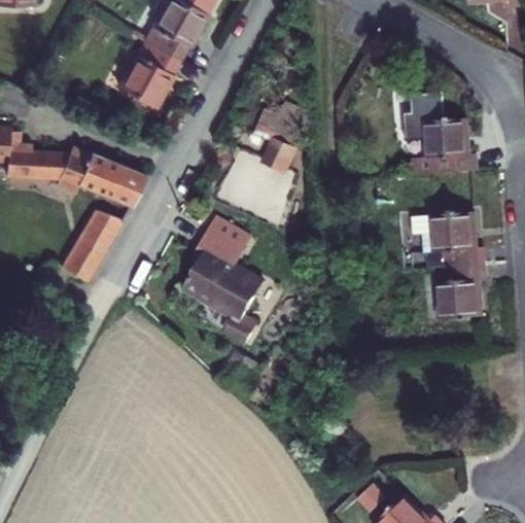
[(0,9),(28,10),(28,0),(0,0),(0,9)]
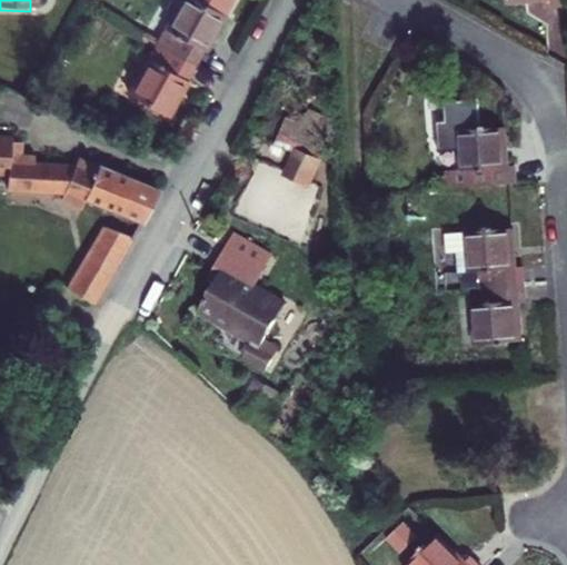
[(175,0),(149,48),(186,67),(194,52),(197,55),(216,20),(215,19),(225,0),(175,0)]
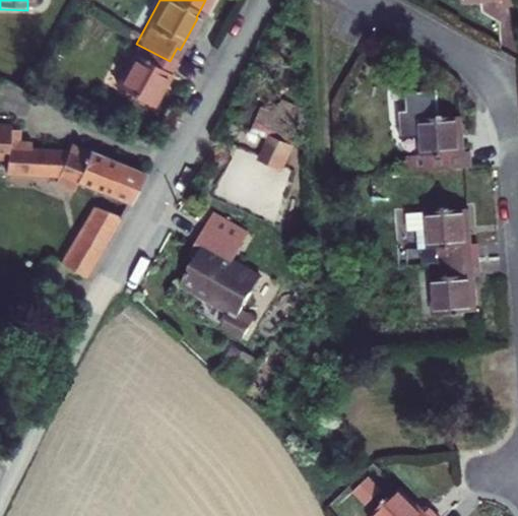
[(162,74),(170,61),(136,44),(112,88),(147,109),(166,76),(162,74)]
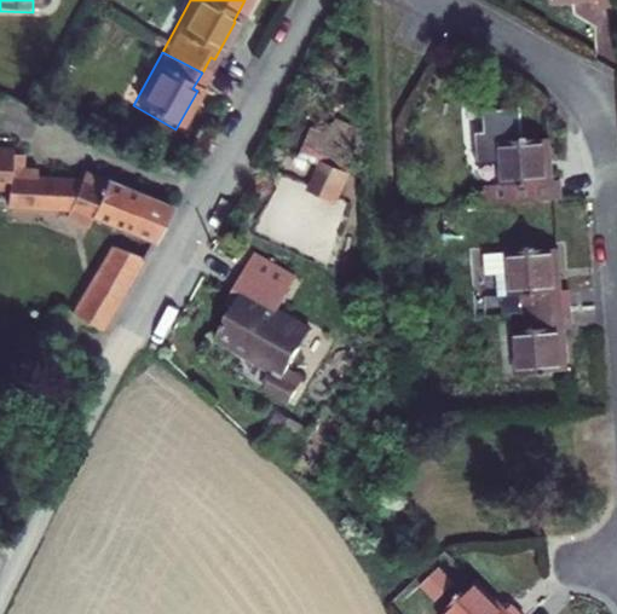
[(480,189),(483,208),(561,202),(559,181),(551,183),(547,139),(513,143),(511,114),(477,116),(479,137),(472,138),(474,167),(497,164),(499,186),(480,189)]
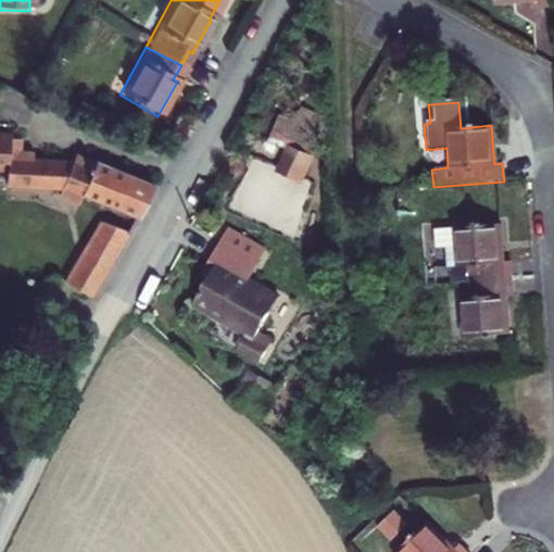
[(79,195),(133,218),(140,205),(147,189),(71,158),(67,164),(27,172),(26,165),(13,167),(11,154),(1,157),(0,152),(0,188),(4,187),(8,200),(57,190),(54,196),(74,204),(79,195)]
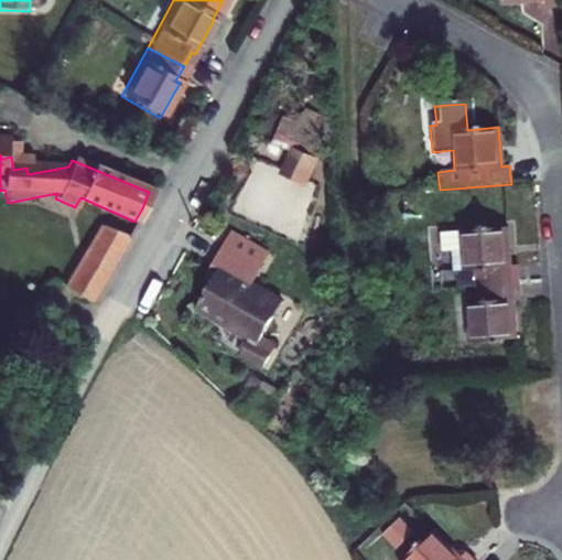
[(302,154),(292,175),(313,186),(324,164),(302,154)]
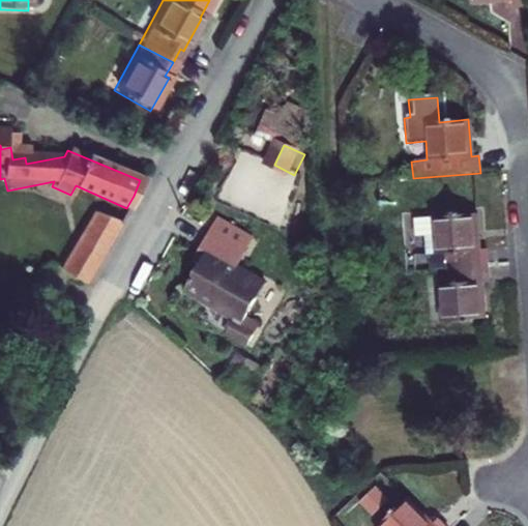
[(93,209),(60,271),(86,287),(119,222),(93,209)]
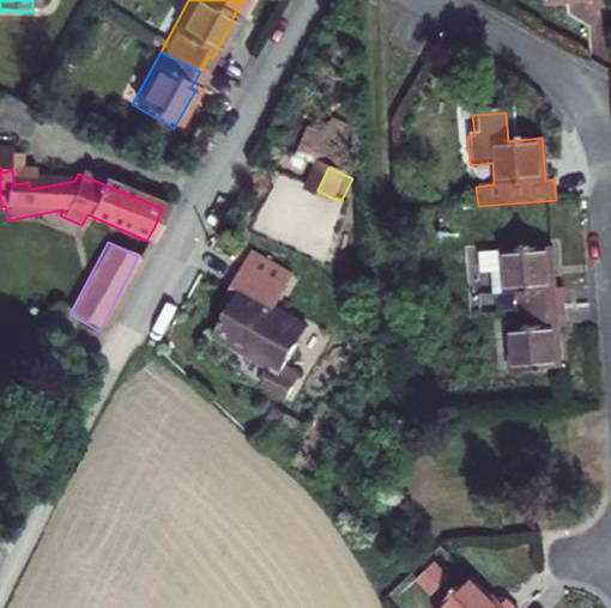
[(518,293),(519,312),(563,308),(562,290),(554,290),(550,249),(498,253),(502,295),(518,293)]
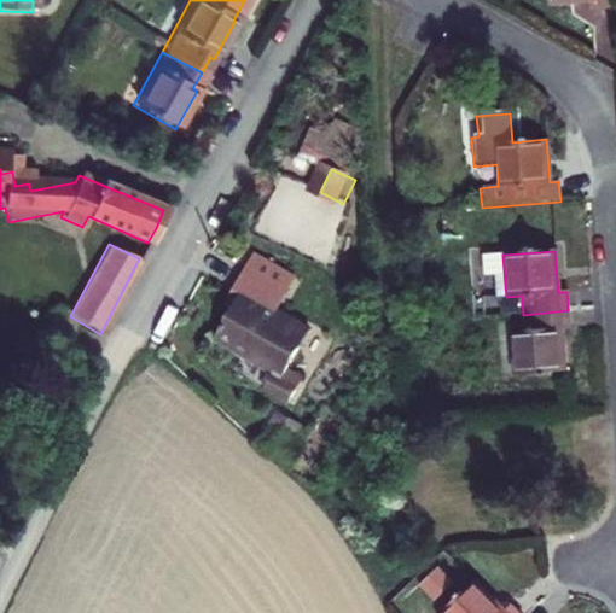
[(267,260),(257,278),(265,280),(273,263),(267,260)]
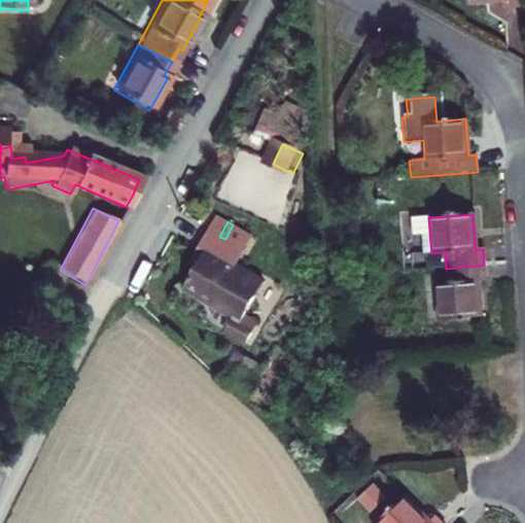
[(218,256),(212,268),(199,295),(239,317),(231,333),(251,344),(279,289),(248,272),(255,255),(250,253),(258,238),(233,224),(225,239),(219,237),(211,252),(218,256)]
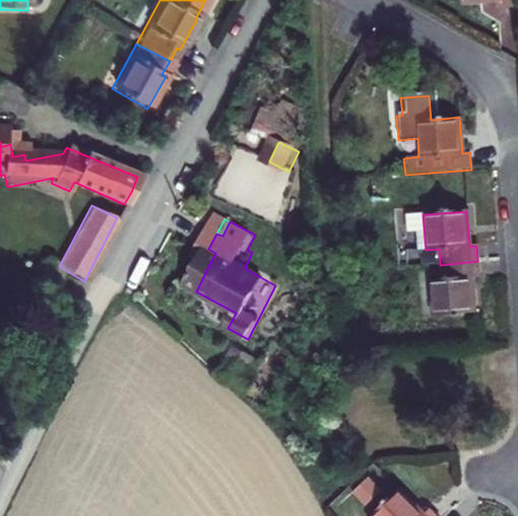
[(247,250),(252,252),(260,237),(255,235),(247,250)]
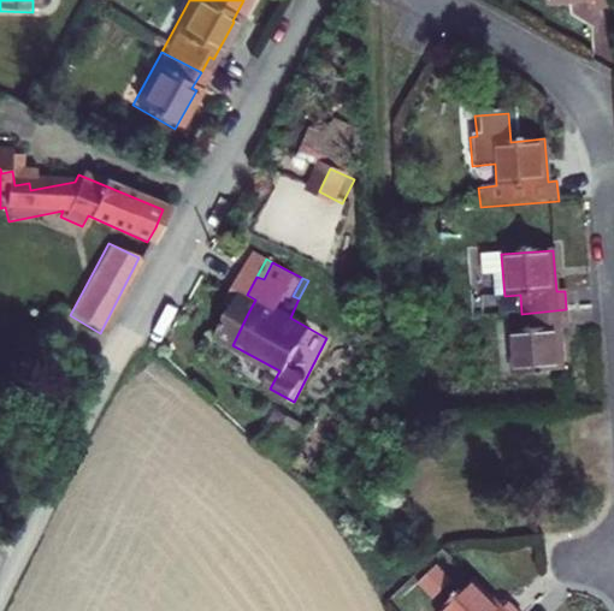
[(248,313),(255,300),(247,295),(240,309),(248,313)]
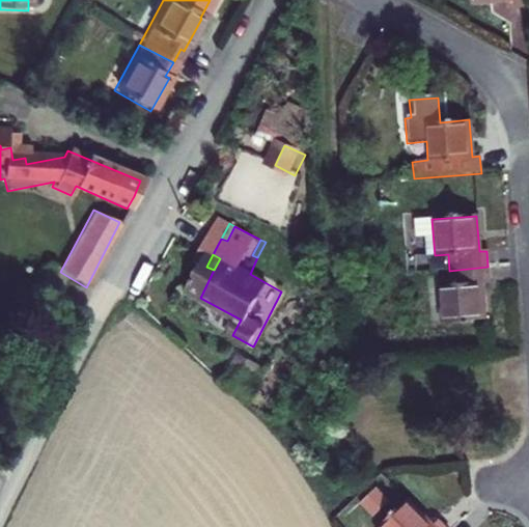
[(490,284),(488,267),(449,271),(450,286),(439,288),(443,325),(485,321),(482,285),(490,284)]
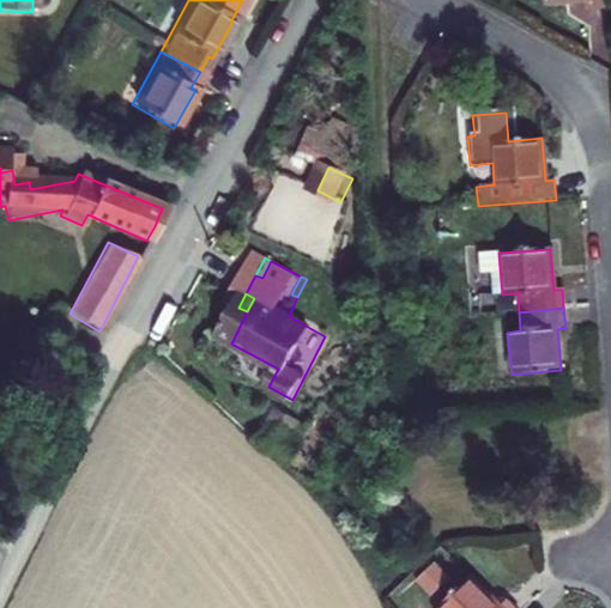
[(513,607),(506,601),(500,607),(471,577),(440,607),(513,607)]
